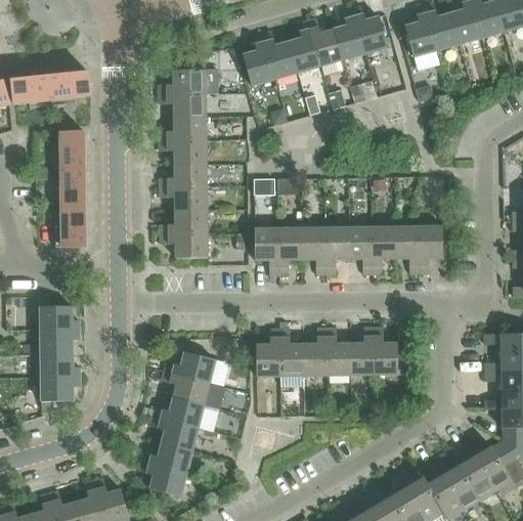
[(450,11),(459,43),(481,36),(471,0),(461,0),(464,8),(450,11)]
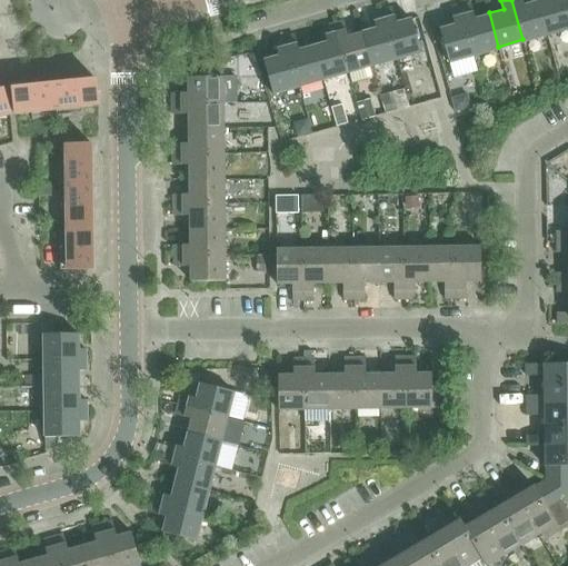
[(547,32),(538,0),(535,0),(524,3),(522,0),(511,0),(522,39),(547,32)]
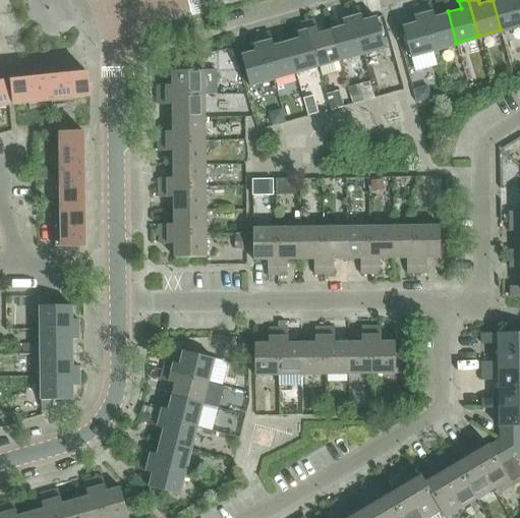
[(519,23),(519,12),(516,0),(493,0),(501,30),(519,23)]
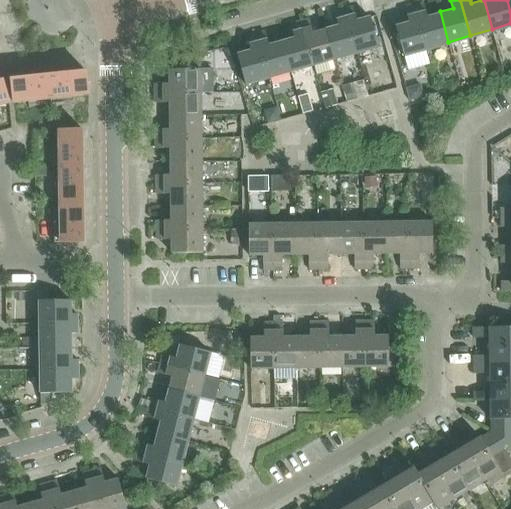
[(414,3),(426,48),(448,42),(440,11),(427,15),(423,1),(414,3)]
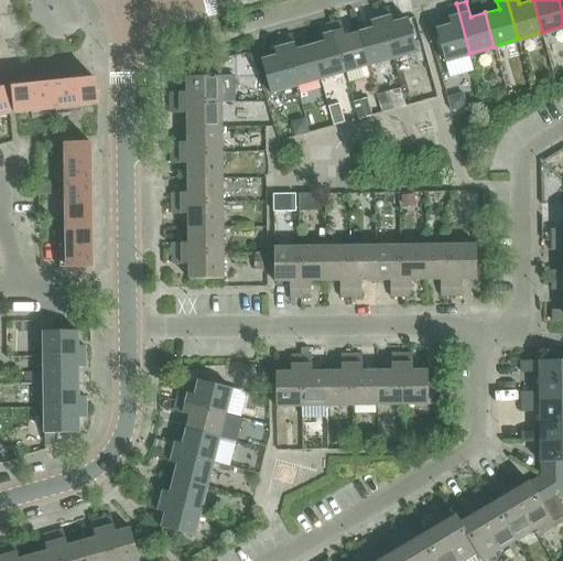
[(469,53),(456,3),(446,7),(451,22),(435,27),(445,60),(469,53)]
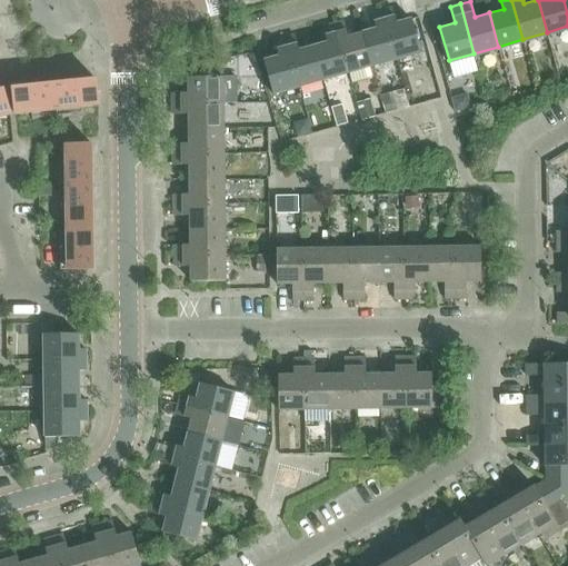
[(381,7),(396,57),(420,50),(411,17),(397,20),(392,5),(381,7)]
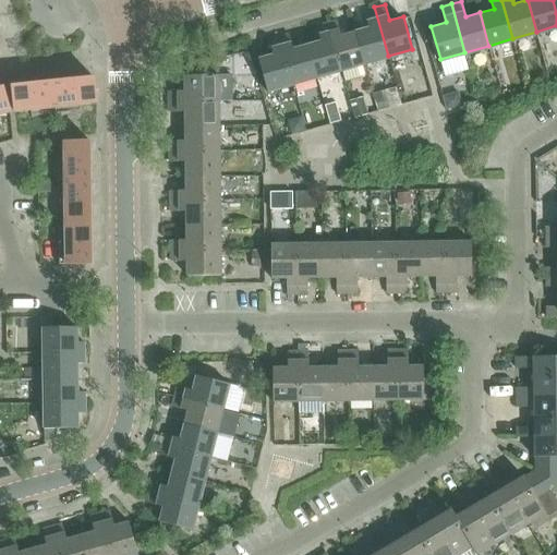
[(364,62),(388,56),(374,7),(364,10),(368,25),(354,29),(364,62)]
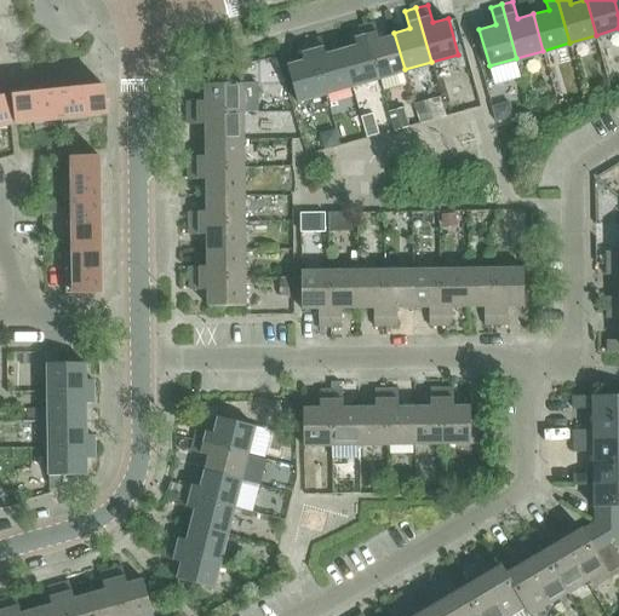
[(374,19),(362,23),(378,76),(405,69),(394,33),(379,38),(374,19)]
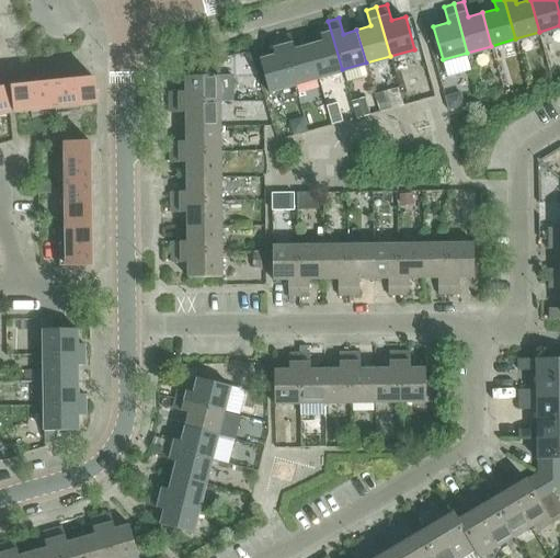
[(322,40),(308,43),(318,77),(342,69),(328,21),(318,23),(322,40)]
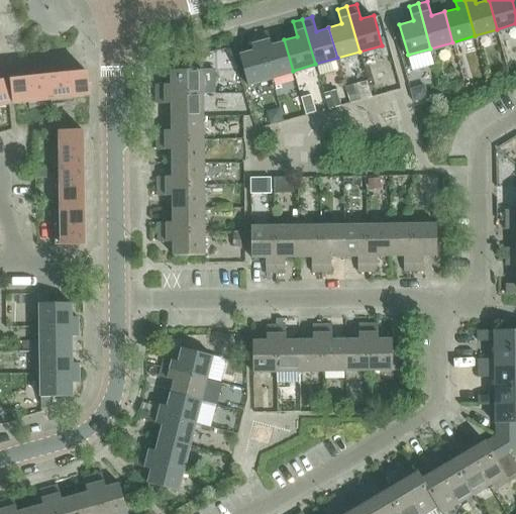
[(271,77),(293,71),(284,39),(272,43),(268,29),(258,31),(271,77)]
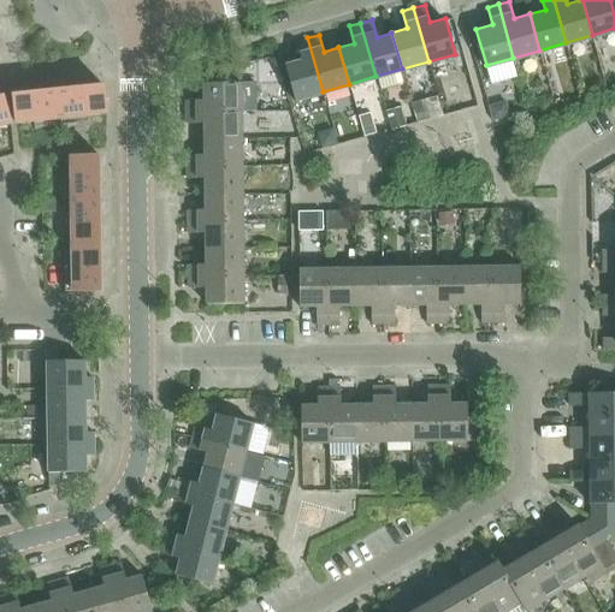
[(295,99),(323,91),(307,37),(296,41),(301,58),(285,63),(295,99)]
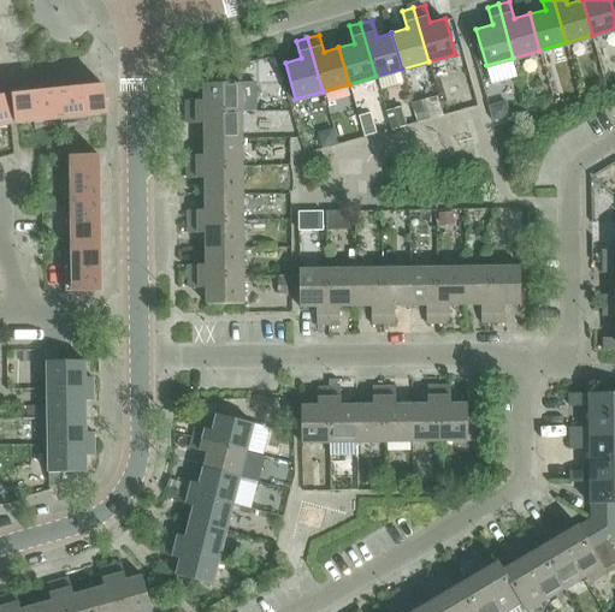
[(241,61),(241,60),(217,66),(217,69),(217,81),(241,81),(241,61)]
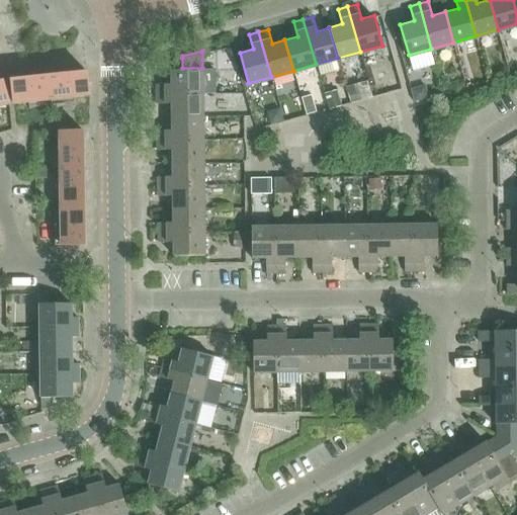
[(156,82),(156,92),(203,91),(202,68),(182,68),(171,68),(171,82),(156,82)]
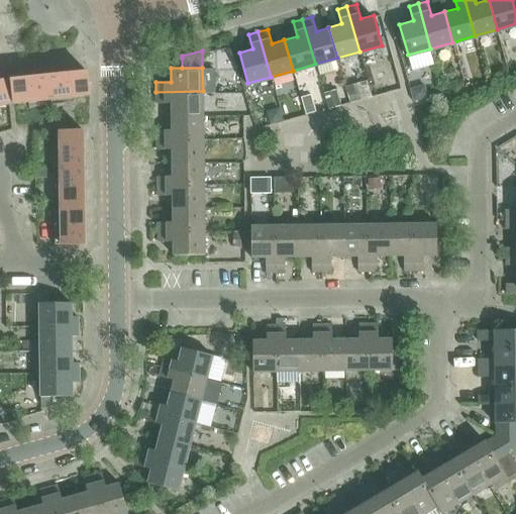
[(89,93),(87,69),(48,73),(52,103),(75,101),(74,94),(89,93)]
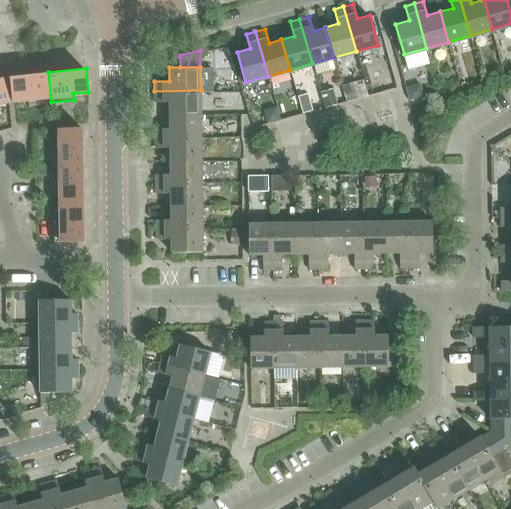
[(48,72),(11,76),(13,100),(28,98),(29,104),(51,102),(48,72)]
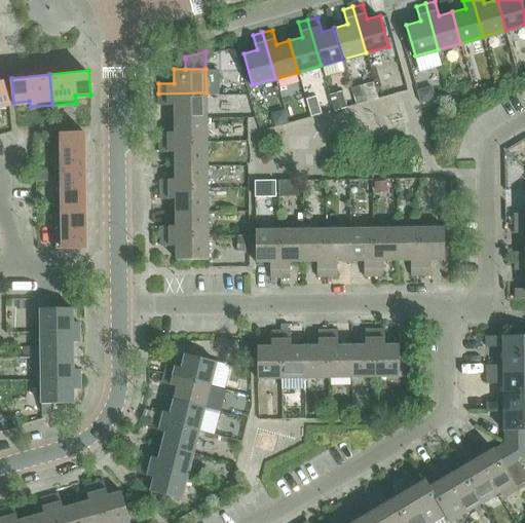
[(0,105),(9,103),(3,79),(0,80),(0,105)]
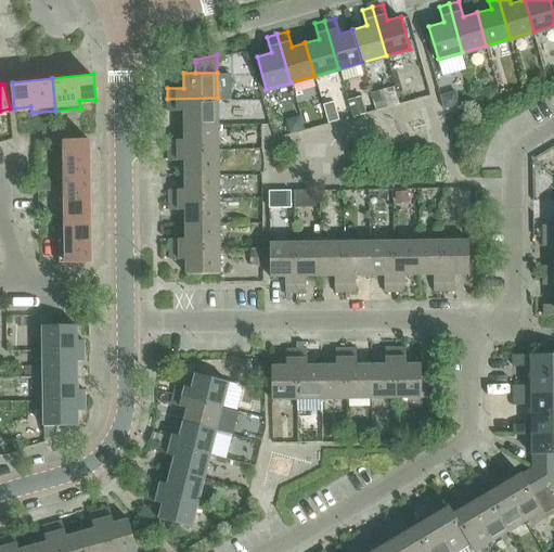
[(395,85),(372,90),(376,106),(399,101),(395,85)]
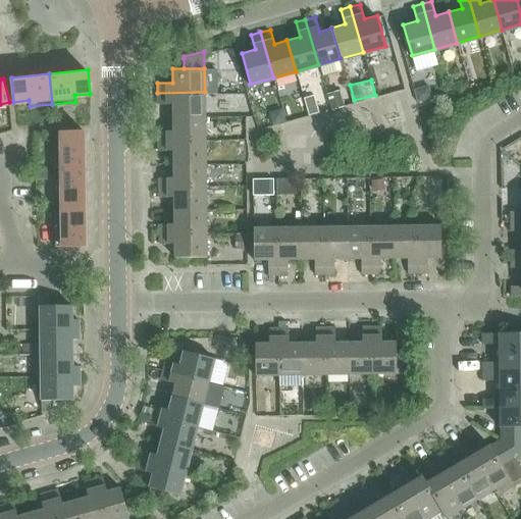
[(414,88),(418,100),(431,95),(427,84),(414,88)]
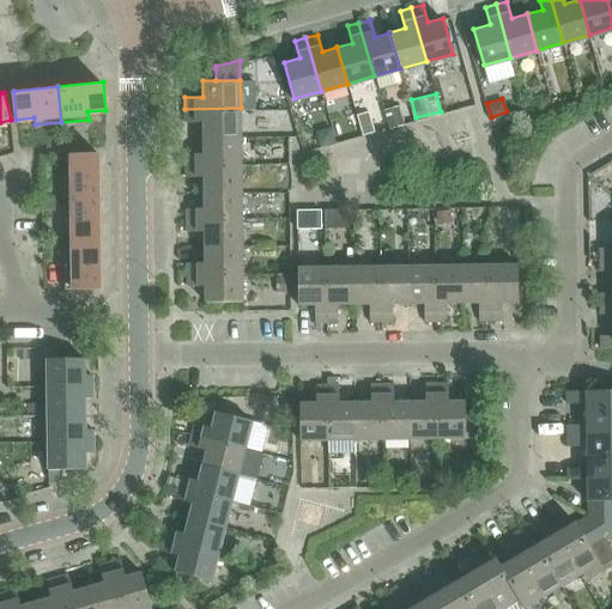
[(398,103),(385,107),(389,125),(404,121),(398,103)]
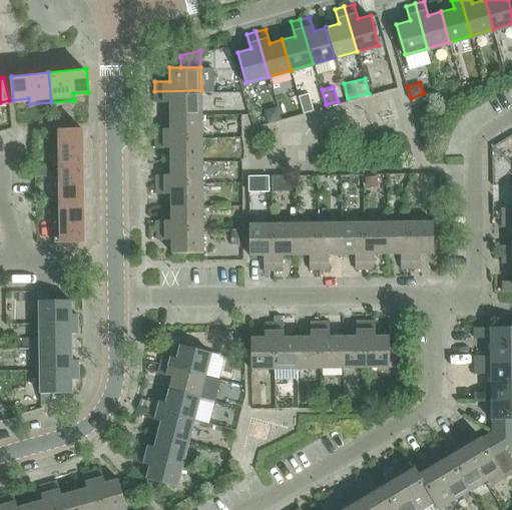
[(169,100),(169,113),(201,113),(201,90),(154,91),(154,100),(169,100)]
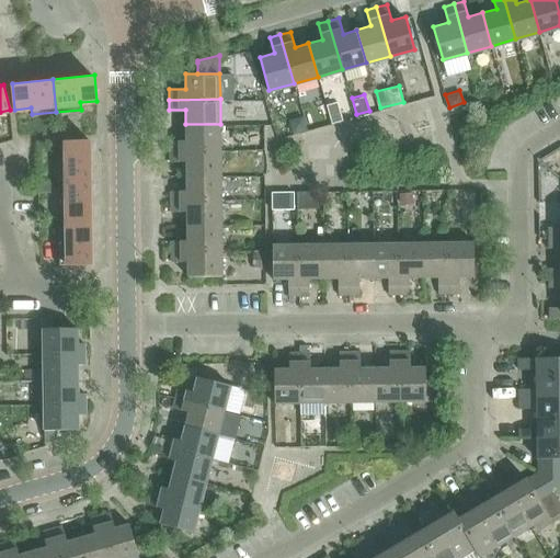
[(338,100),(327,103),(331,122),(343,118),(338,100)]
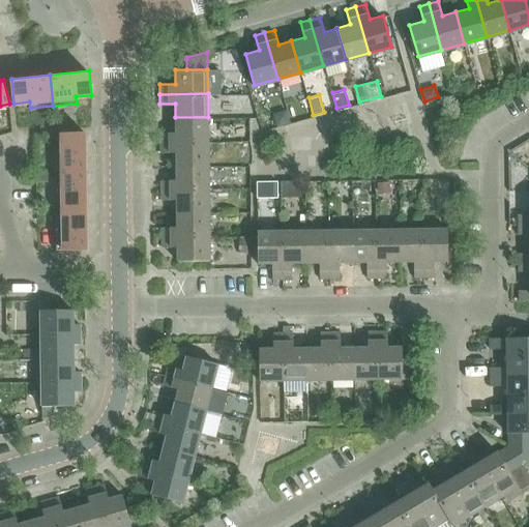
[(276,111),(274,115),(277,124),(290,121),(286,109),(276,111)]
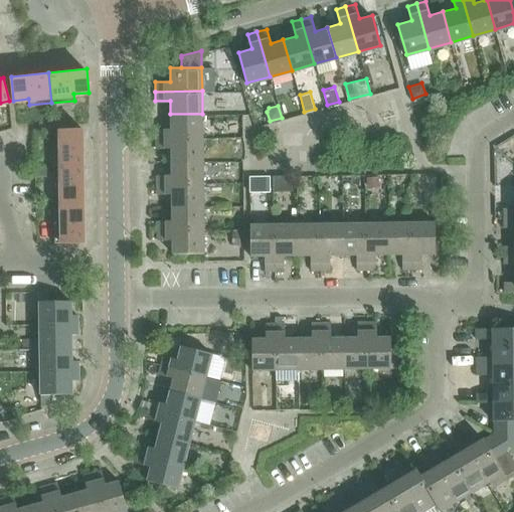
[(156,128),(156,137),(202,137),(202,114),(170,114),(171,127),(156,128)]
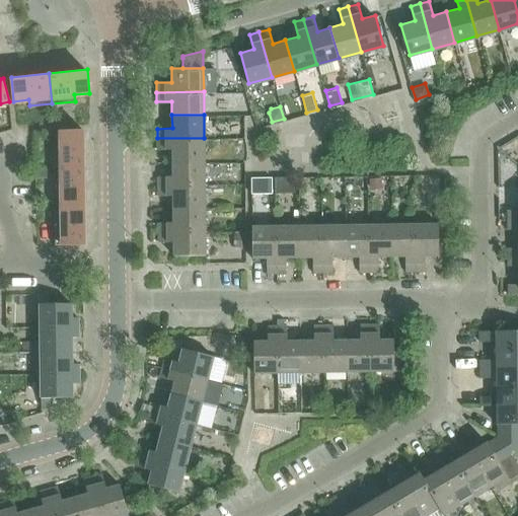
[(84,167),(84,129),(60,130),(60,144),(54,144),(54,167),(84,167)]
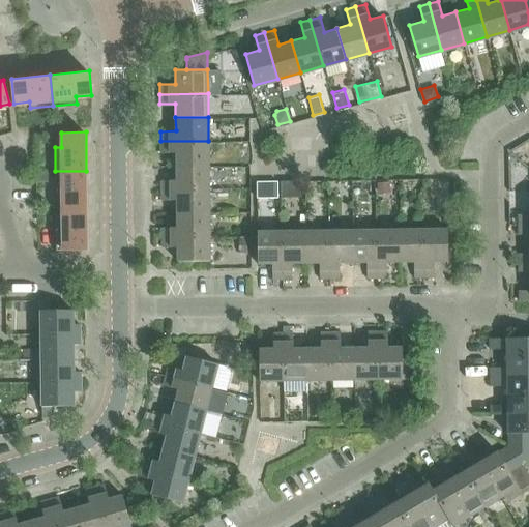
[(176,151),(176,165),(208,164),(208,141),(160,141),(160,151),(176,151)]
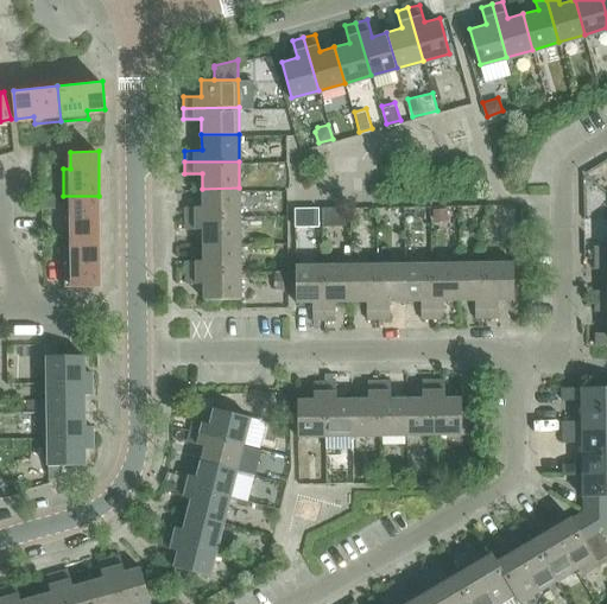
[(240,215),(239,188),(202,189),(202,204),(184,204),(184,216),(240,215)]
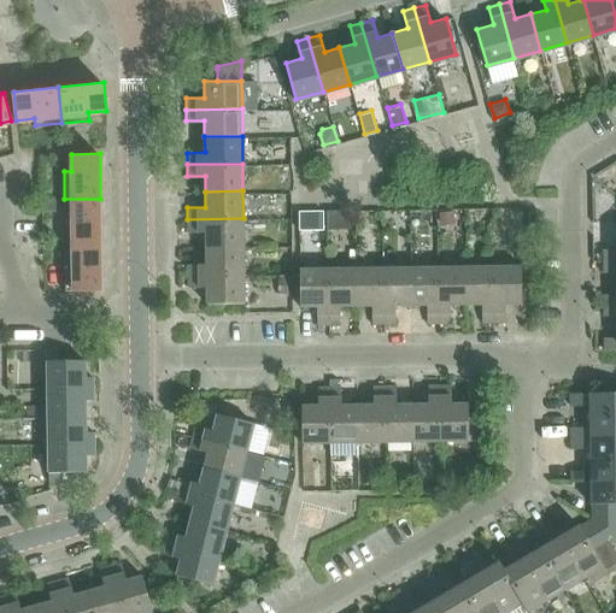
[(56,199),(41,200),(41,210),(56,210),(56,199)]
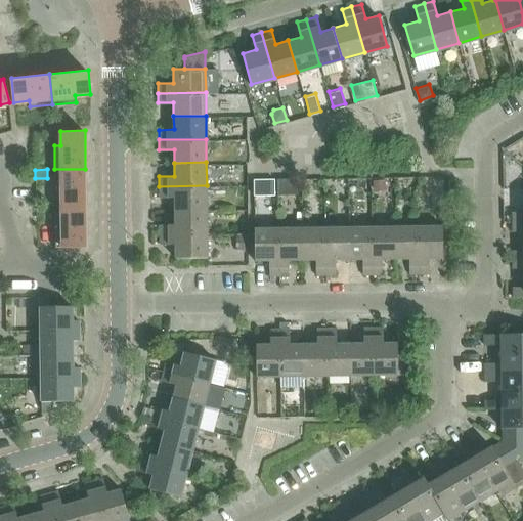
[(61,207),(86,207),(85,169),(54,169),(54,192),(61,192),(61,207)]
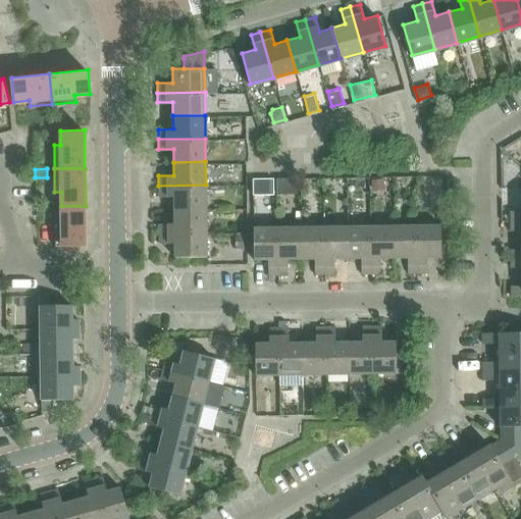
[(273,176),(253,176),(253,193),(273,193),(273,176)]
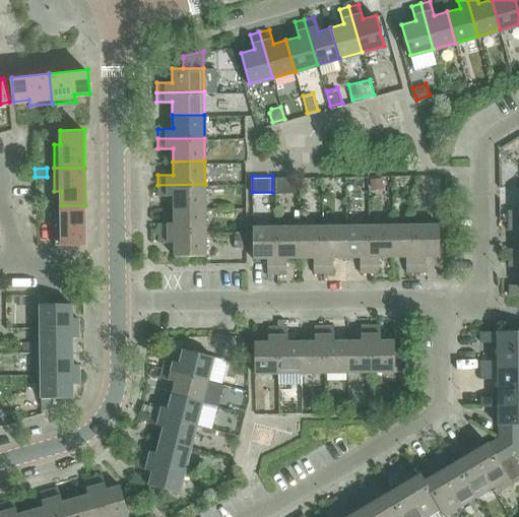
[(382,178),(371,178),(371,187),(382,187),(382,178)]
